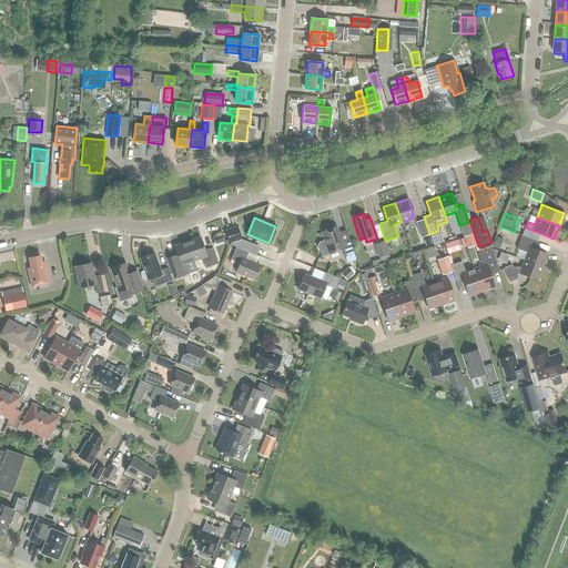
[(429,235),(424,220),(416,222),(421,237),(429,235)]
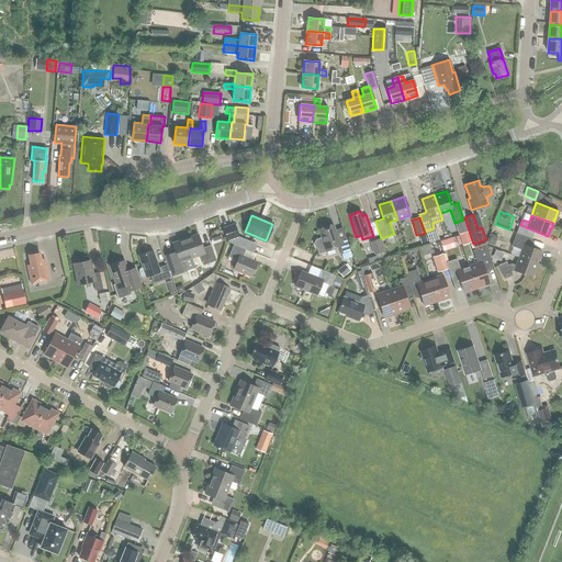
[(238,237),(238,236),(234,224),(222,228),(226,240),(228,240),(238,237)]
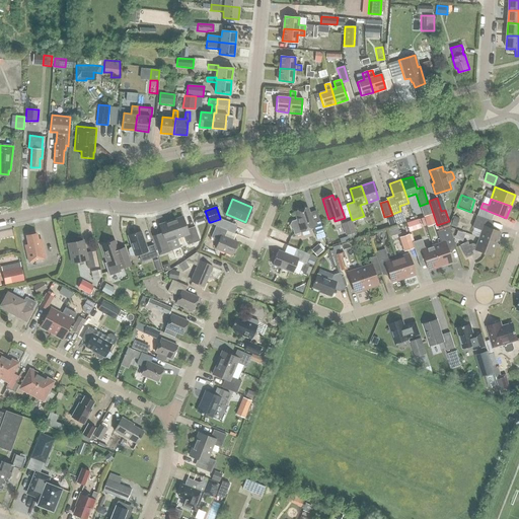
[(294,233),(312,227),(314,234),(323,231),(319,220),(312,222),(307,207),(294,211),(296,219),(291,221),(290,224),(291,228),(293,229),(294,233)]
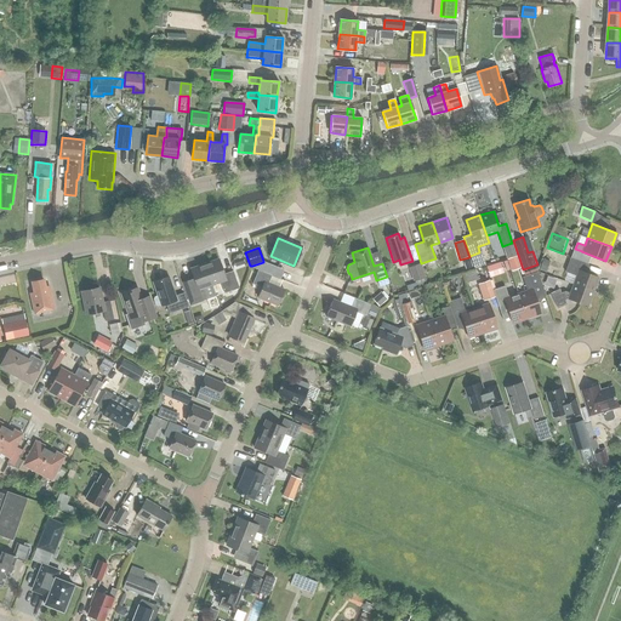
[(518,256),(507,258),(511,272),(522,268),(518,256)]
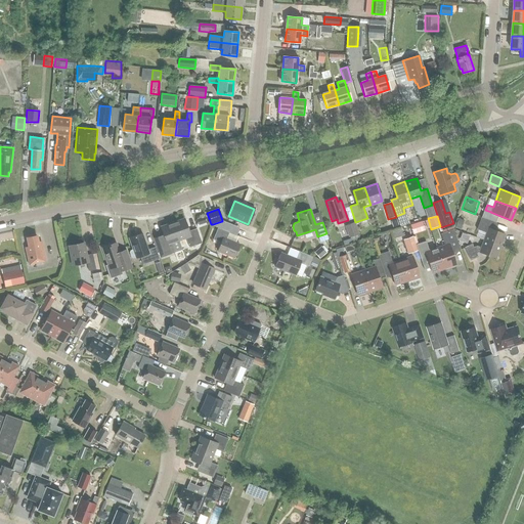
[(485,232),(483,239),(500,246),(505,234),(492,229),(495,222),(481,217),(476,229),(485,232)]
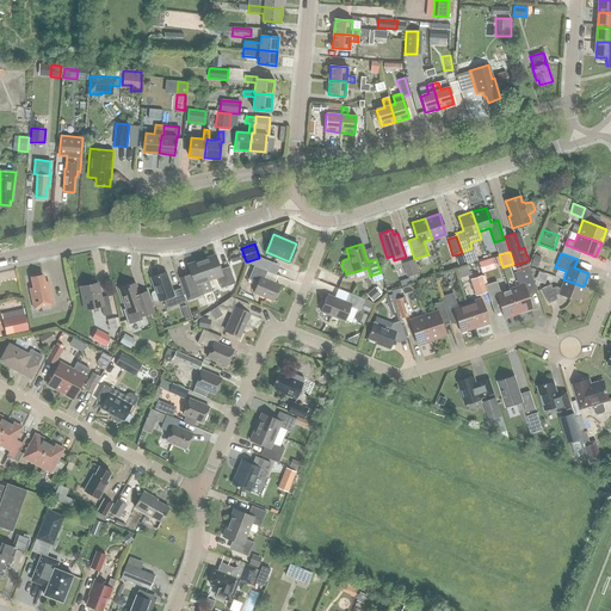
[(535,254),(531,265),(537,267),(541,257),(535,254)]
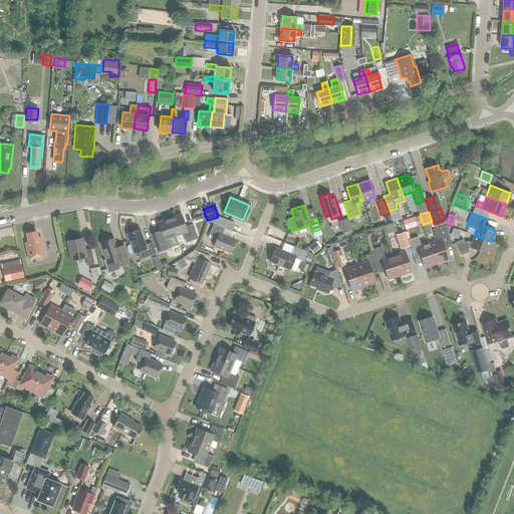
[(181,215),(170,219),(175,236),(183,233),(186,243),(198,239),(193,224),(186,227),(181,215)]
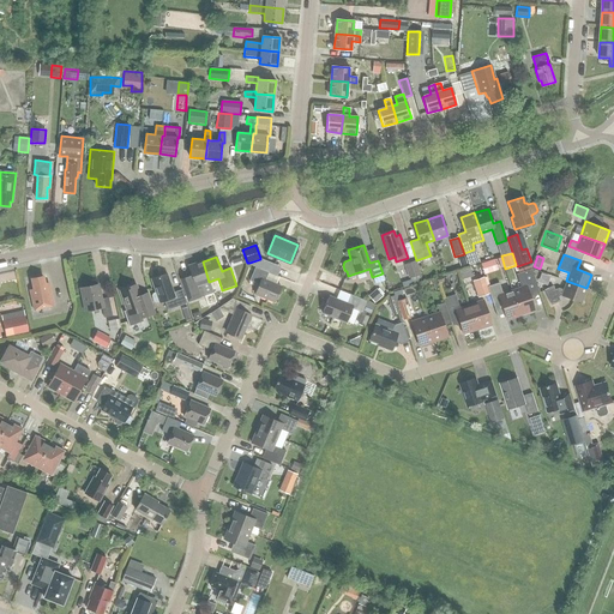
[(250,263),(250,264),(262,269),(264,260),(260,259),(250,263)]
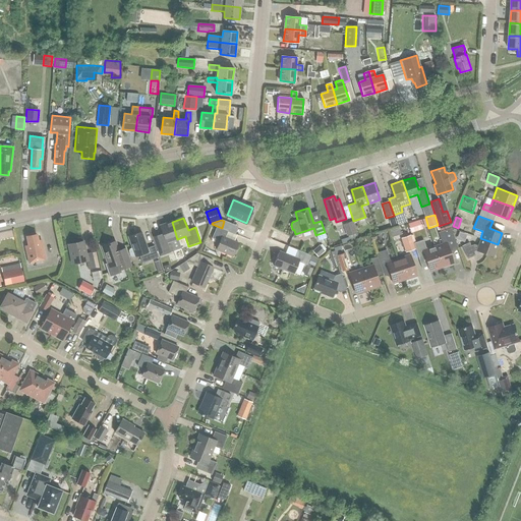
[(347,236),(357,233),(353,220),(343,224),(347,236)]
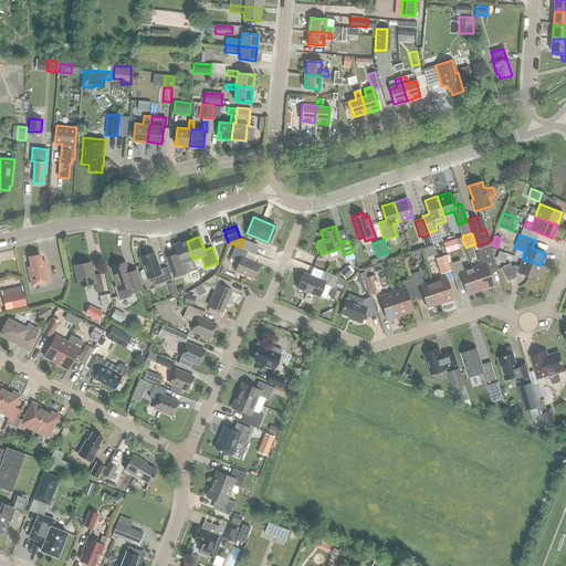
[(177,253),(166,258),(173,278),(175,278),(188,273),(197,270),(192,260),(187,241),(174,245),(177,253)]
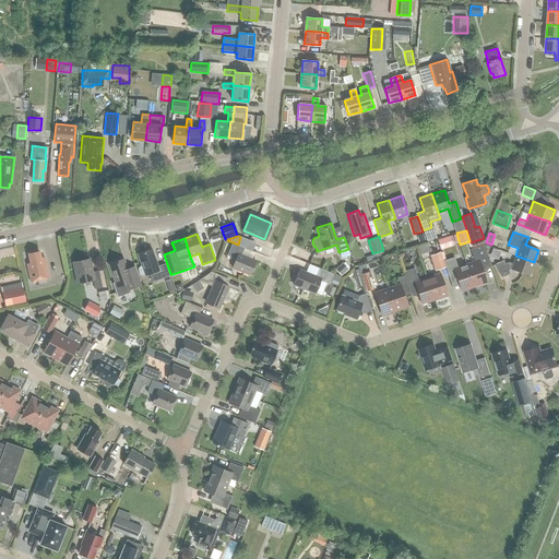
[(443,238),(437,240),(440,250),(447,248),(443,238)]
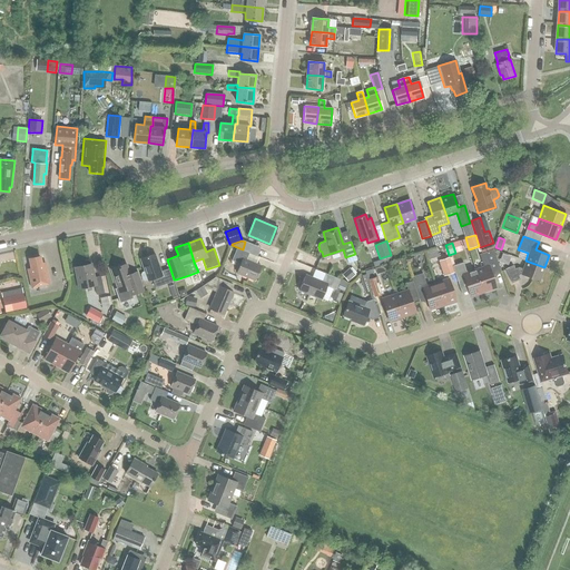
[(261,266),(246,259),(249,253),(237,247),(232,261),(241,264),(236,273),(255,281),(261,266)]
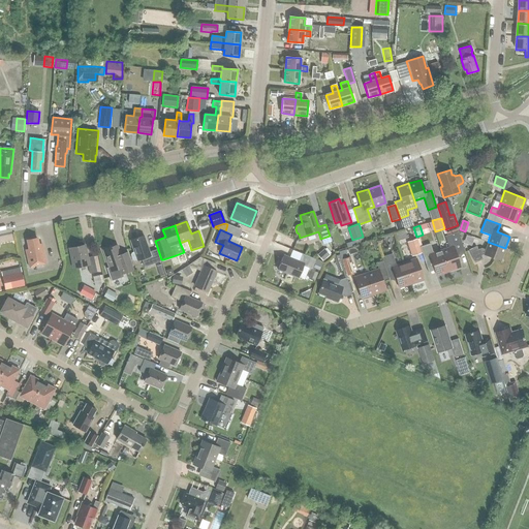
[(448,247),(441,250),(448,271),(460,267),(455,252),(463,249),(457,229),(445,232),(446,236),(444,236),(448,247)]
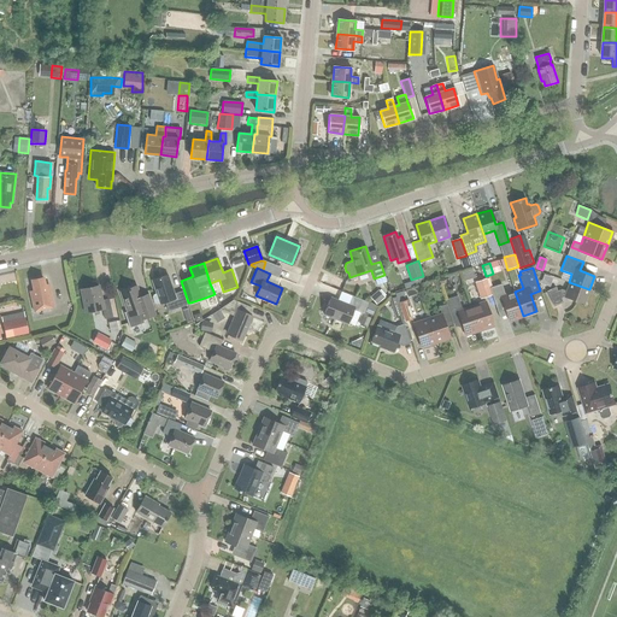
[(175,294),(168,275),(152,281),(157,294),(153,295),(153,297),(154,303),(157,304),(160,303),(160,304),(165,303),(169,311),(188,305),(183,291),(175,294)]
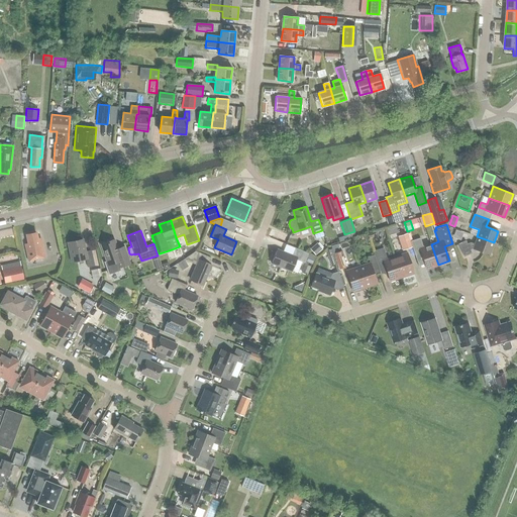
[(412,246),(410,241),(408,232),(398,235),(402,250),(412,247),(412,246)]
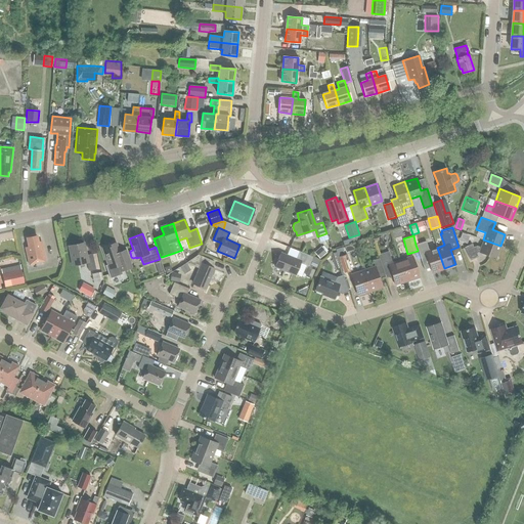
[(28,248),(25,248),(28,265),(45,261),(41,243),(38,244),(36,236),(26,238),(28,248)]
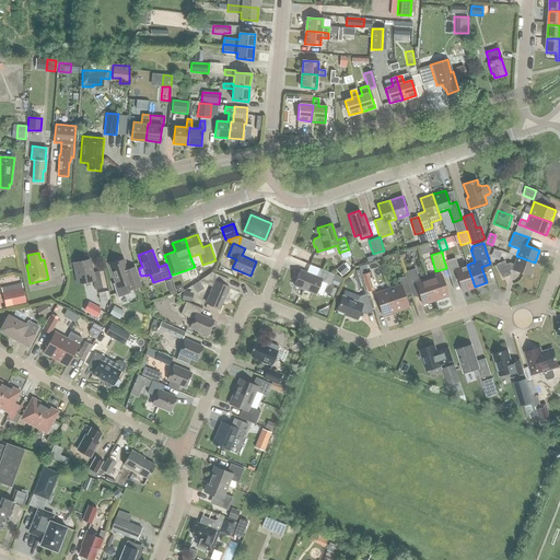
[(535,263),(516,256),(513,264),(509,263),(505,264),(504,260),(496,264),(502,278),(511,273),(509,270),(512,269),(529,276),(535,263)]
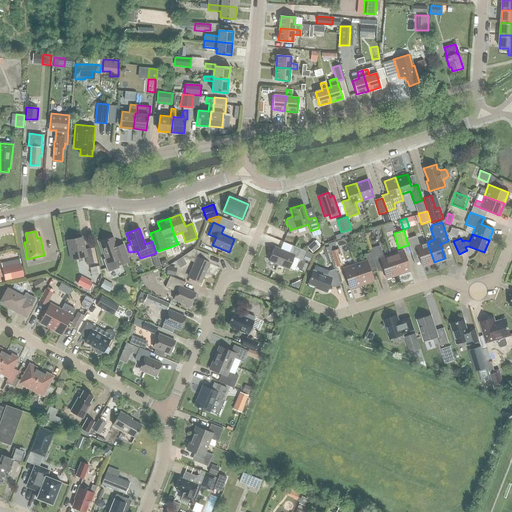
[(408,244),(408,245),(411,254),(417,252),(422,266),(434,262),(427,242),(419,244),(416,235),(406,239),(408,244)]
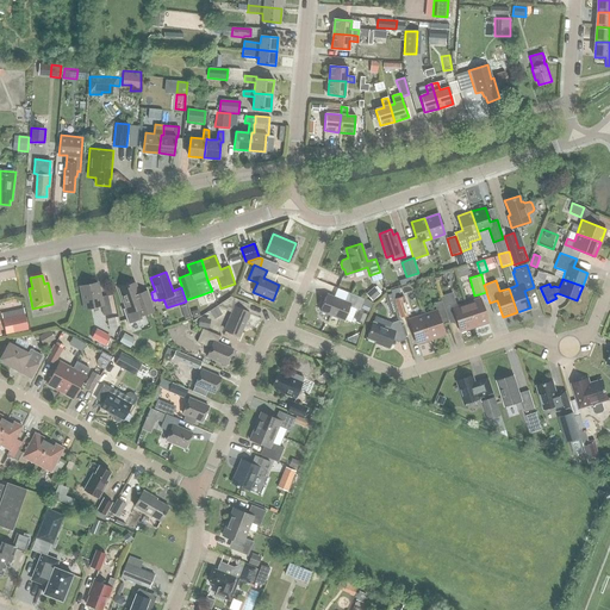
[(97,282),(80,286),(85,309),(100,305),(103,315),(111,313),(107,296),(100,297),(97,282)]
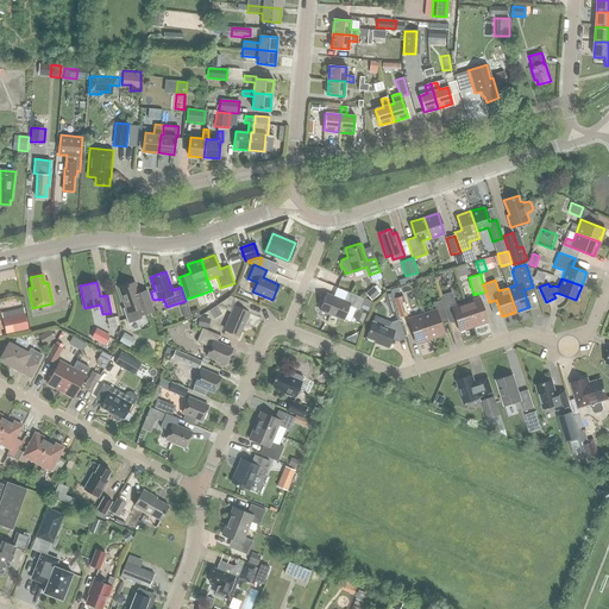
[(154,311),(146,289),(138,293),(135,282),(119,288),(125,308),(123,308),(127,324),(129,324),(127,322),(142,319),(140,315),(154,311)]
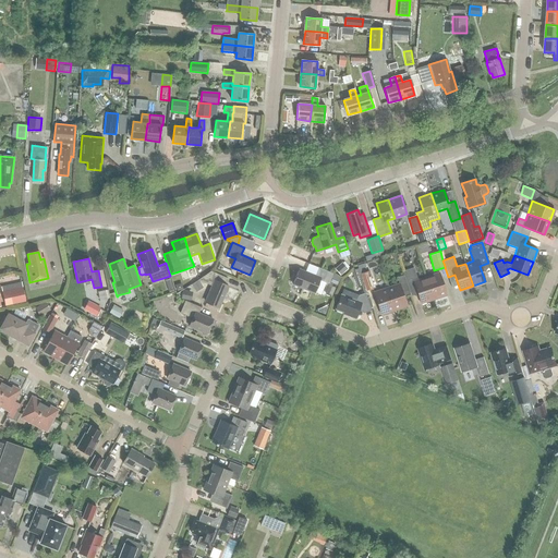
[(342,262),(335,269),(340,276),(348,268),(342,262)]
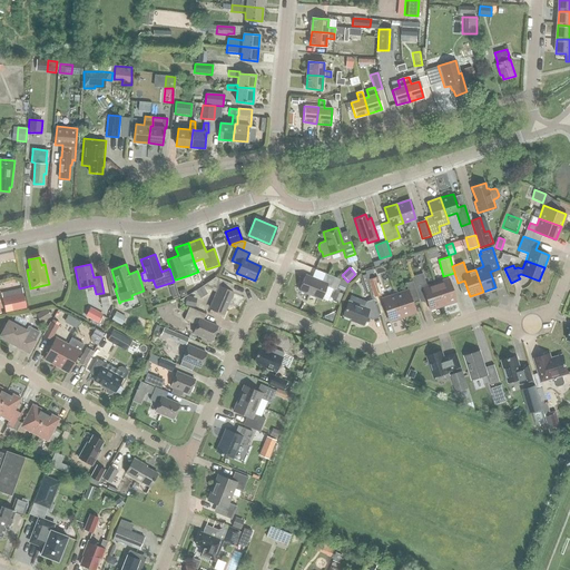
[(322,282),(305,275),(300,291),(321,298),(326,285),(335,290),(340,278),(325,273),(322,282)]
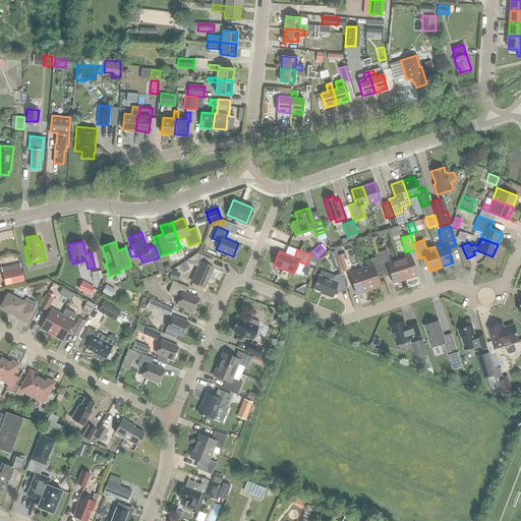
[(393,283),(405,279),(398,258),(390,261),(386,249),(375,252),(383,272),(389,270),(393,283)]
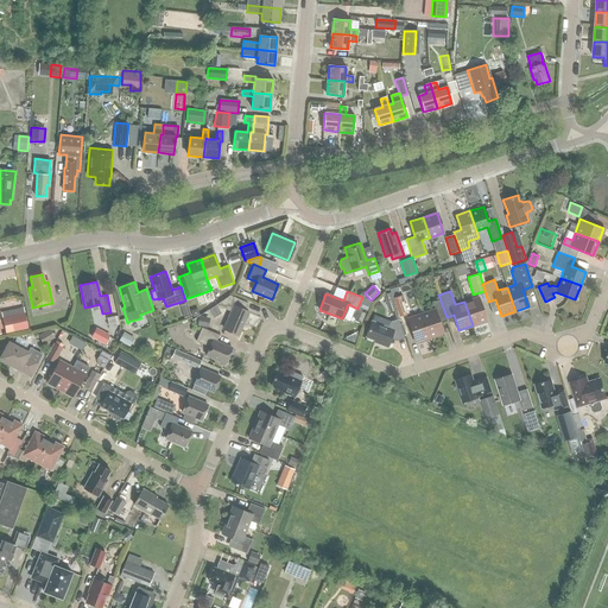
[(409,314),(403,295),(393,298),(399,317),(409,314)]
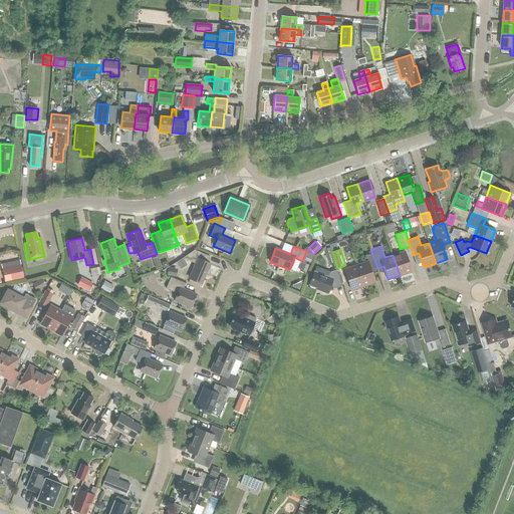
[(196,262),(192,271),(193,271),(190,278),(201,283),(204,276),(205,276),(210,263),(207,262),(209,256),(195,250),(184,257),(185,257),(196,262)]
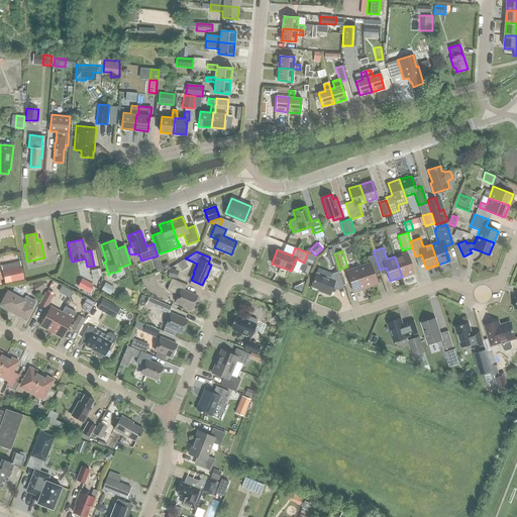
[(406,252),(395,256),(402,277),(413,273),(406,252)]
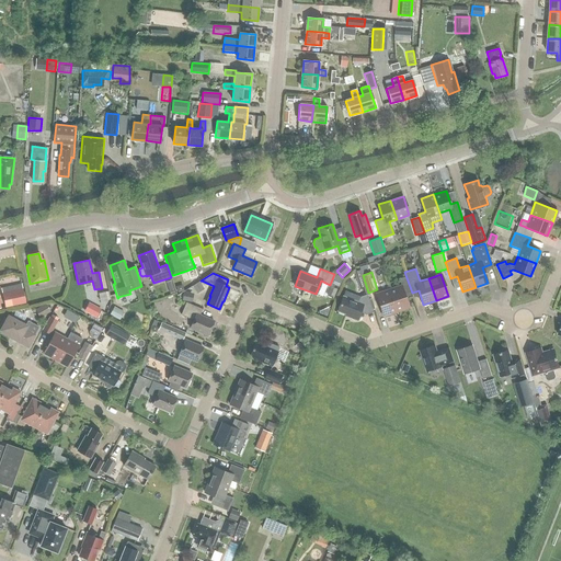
[(401,285),(388,289),(396,311),(409,307),(404,293),(411,290),(405,276),(399,278),(401,285)]
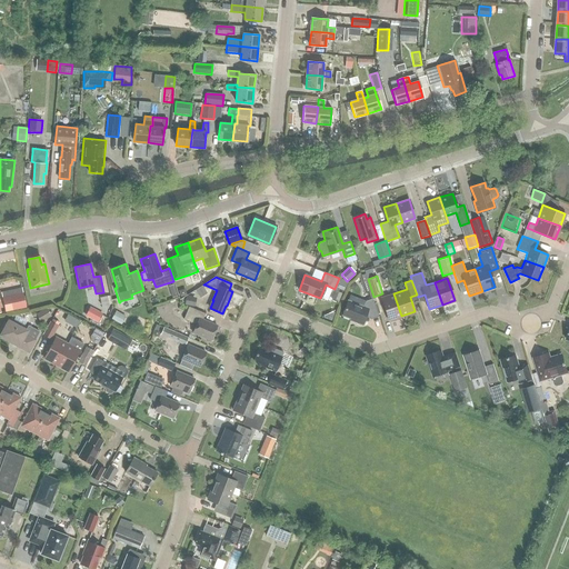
[(335,290),(331,299),(338,302),(341,292),(335,290)]
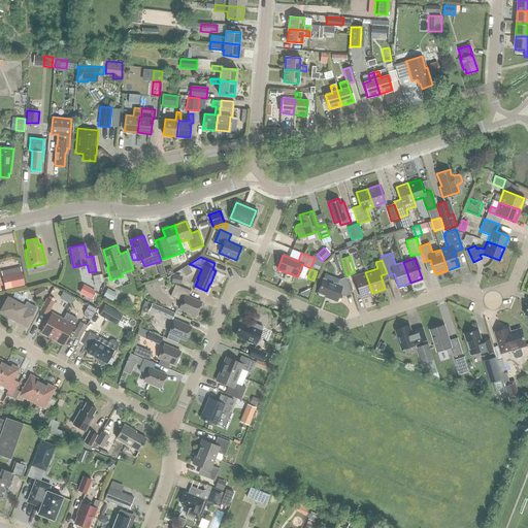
[(25,286),(22,272),(2,276),(5,290),(25,286)]
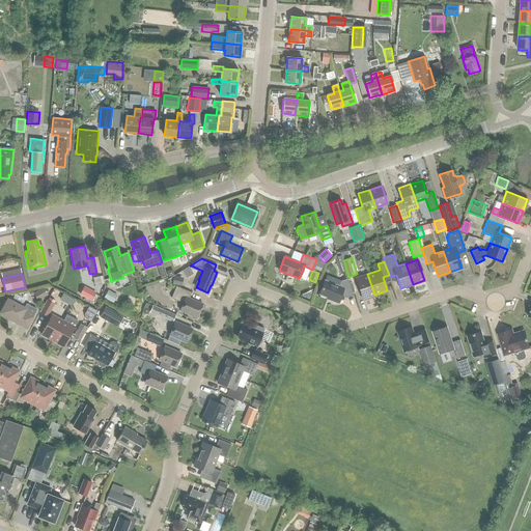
[(374,295),(367,274),(356,278),(363,299),(374,295)]
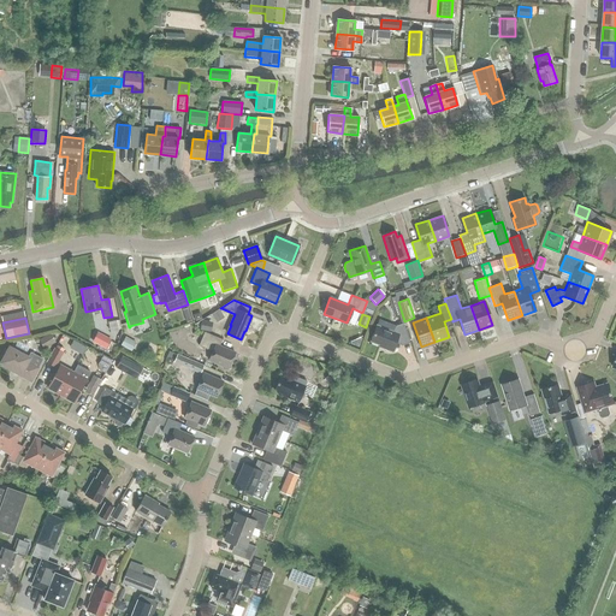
[(201,320),(200,330),(211,331),(212,321),(201,320)]
